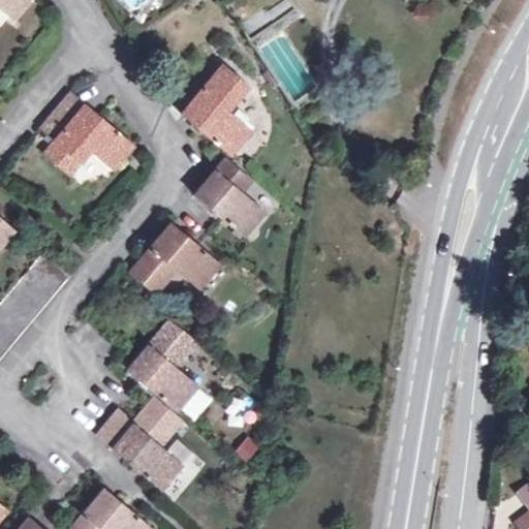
[(27,0),(0,0),(0,9),(11,20),(27,0)]
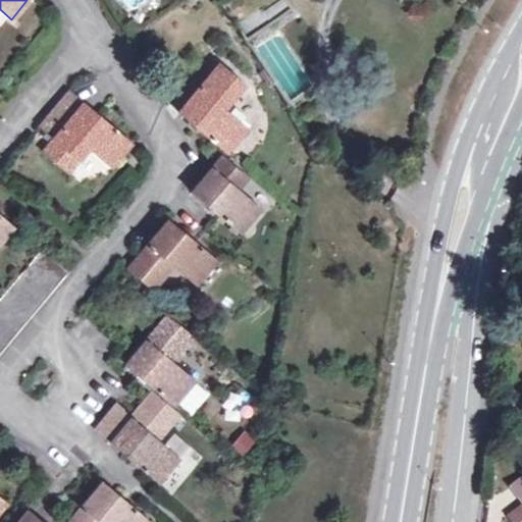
[(246,85),(222,63),(179,112),(215,144),(226,153),(248,128),(225,109),(246,85)]
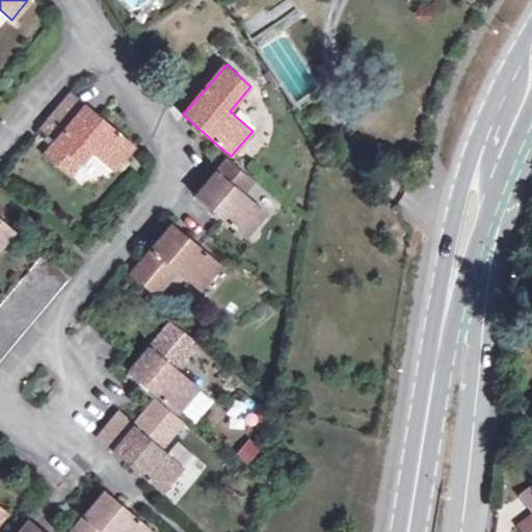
[(72,92),(41,129),(54,142),(43,156),(70,179),(91,152),(114,170),(135,145),(72,92)]
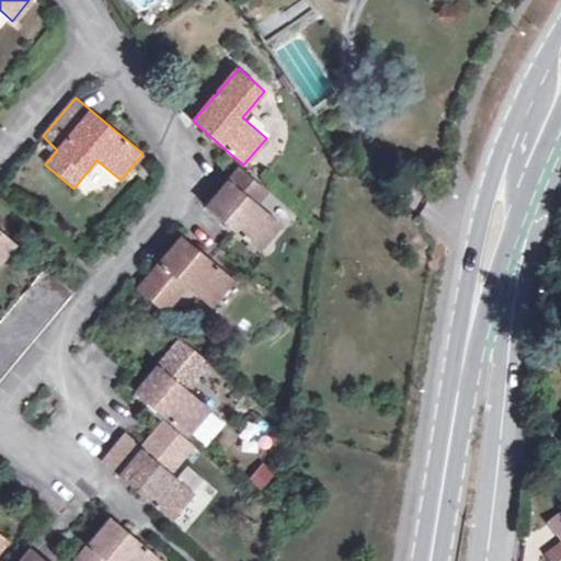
[(241,168),(207,207),(258,251),(281,224),(258,204),(268,191),(241,168)]
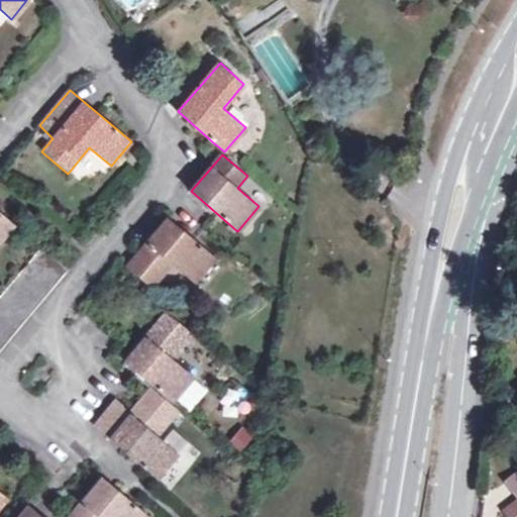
[(0,243),(15,225),(0,213),(0,243)]
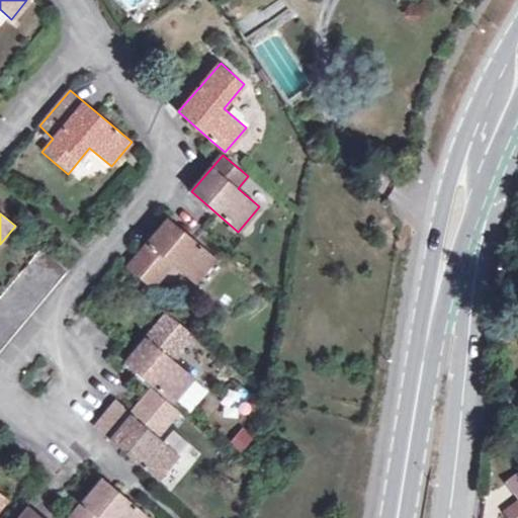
[(216,258),(168,218),(126,266),(151,287),(171,264),(194,282),(216,258)]
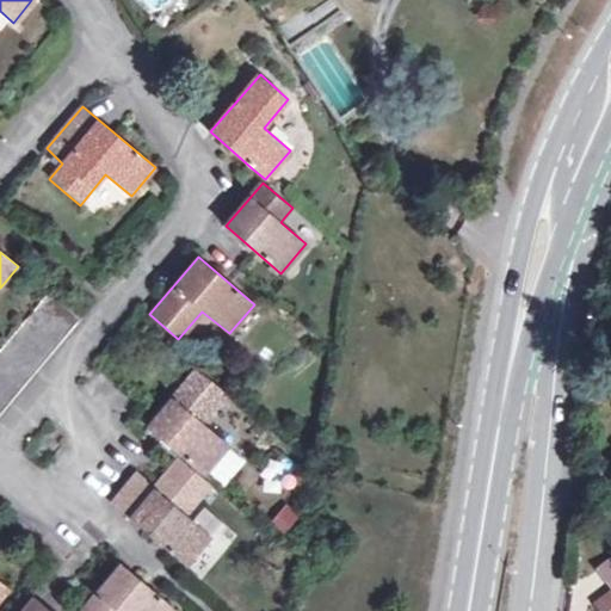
[(226,395),(197,369),(148,426),(178,452),(204,474),(229,444),(203,423),(226,395)]
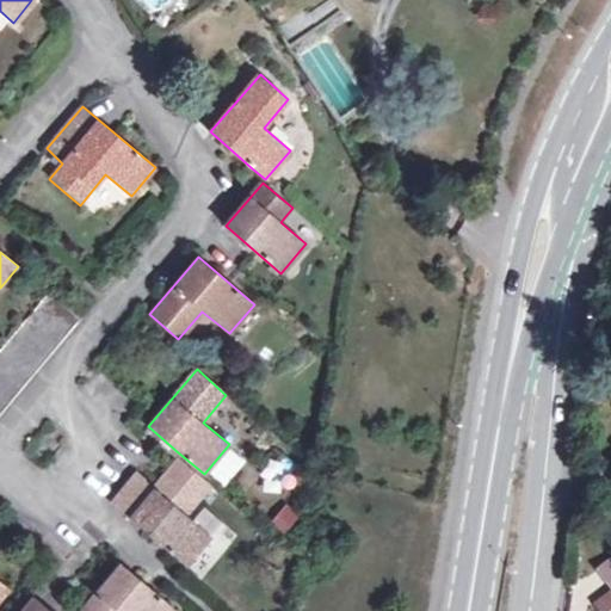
[(166,475),(130,519),(185,566),(210,536),(185,513),(196,500),(166,475)]
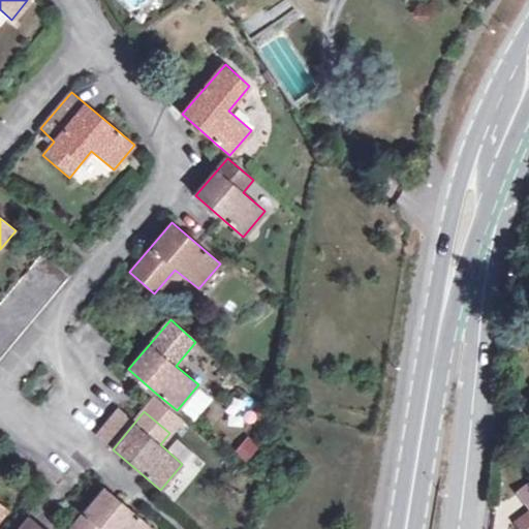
[(151,528),(104,489),(69,528),(151,528)]
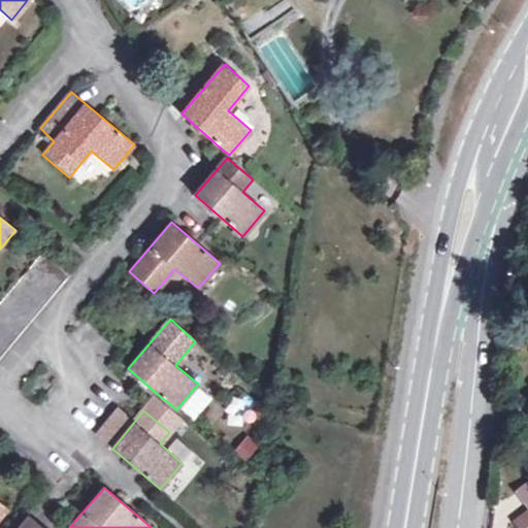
[(527,527),(527,516),(518,523),(521,527),(527,527)]
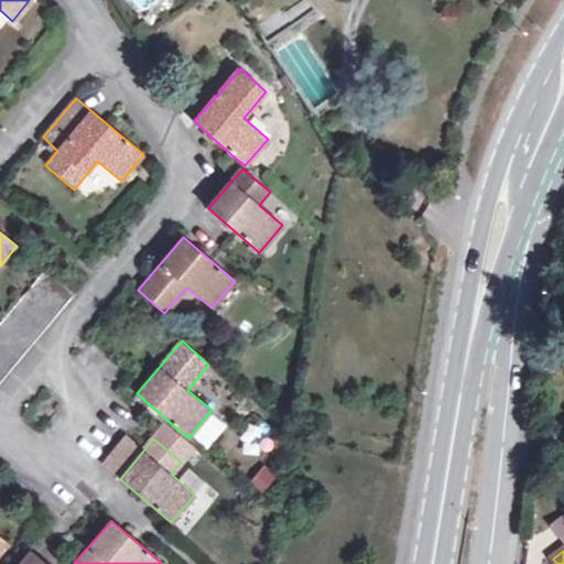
[(45,563),(31,552),(20,563),(45,563)]
